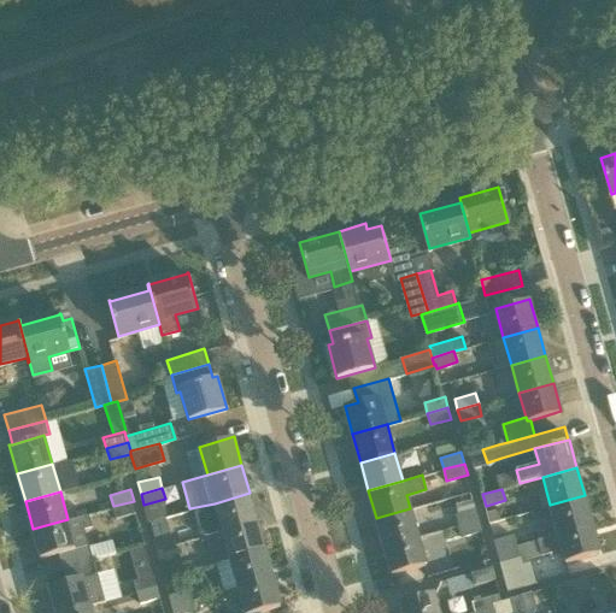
[(215,504),(223,531),(258,522),(250,493),(215,504)]
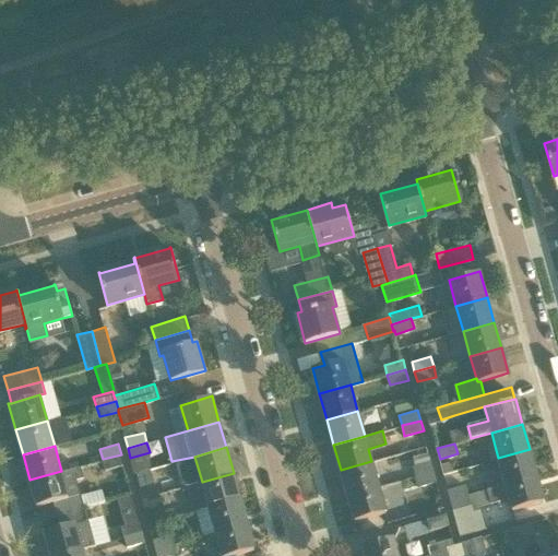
[(530,449),(498,458),(506,484),(536,475),(530,449)]
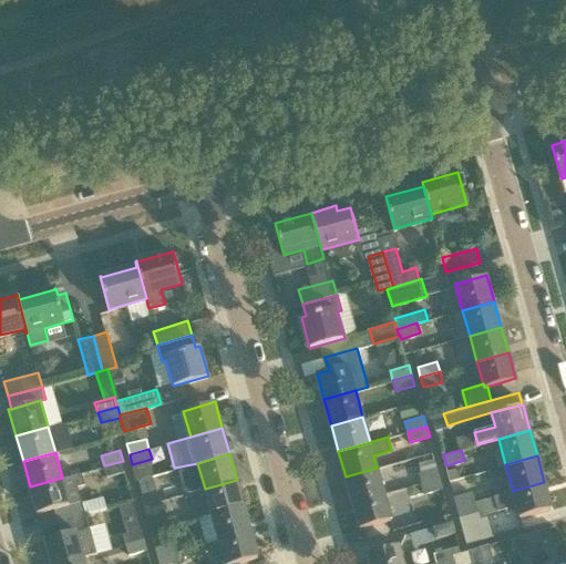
[(123,461),(104,465),(106,477),(125,471),(123,461)]
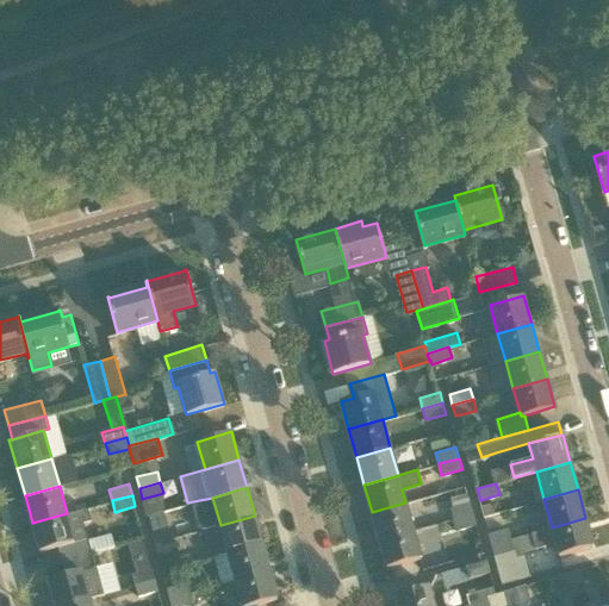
[(453,519),(473,513),(471,501),(453,506),(451,507),(453,519)]
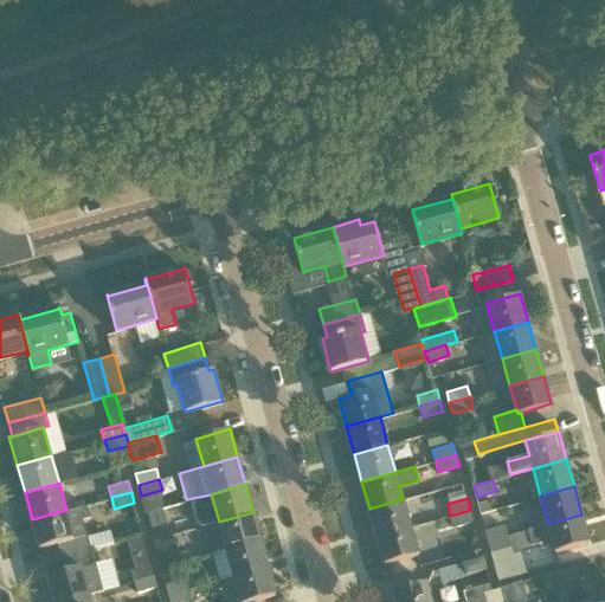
[(403,499),(369,509),(377,536),(411,526),(403,499)]
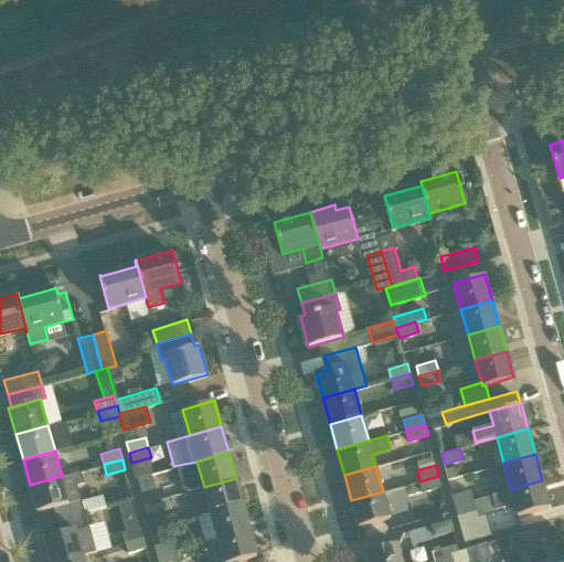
[(38,511),(82,498),(78,485),(85,483),(82,470),(62,476),(30,485),(38,511)]
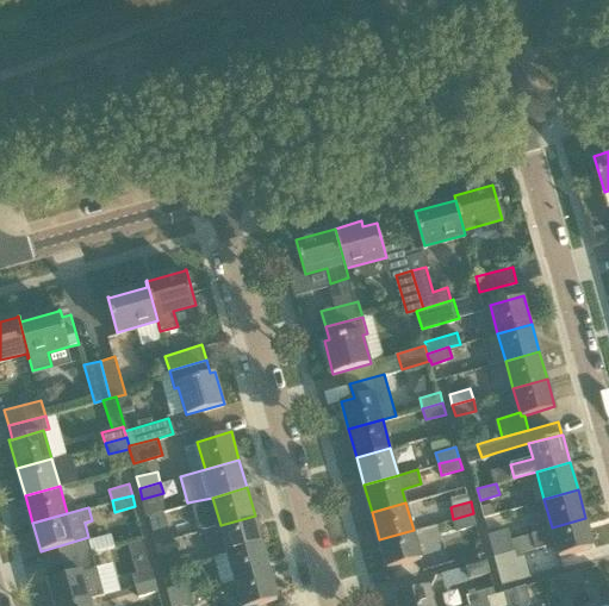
[(473,513),(453,519),(457,530),(477,524),(473,513)]
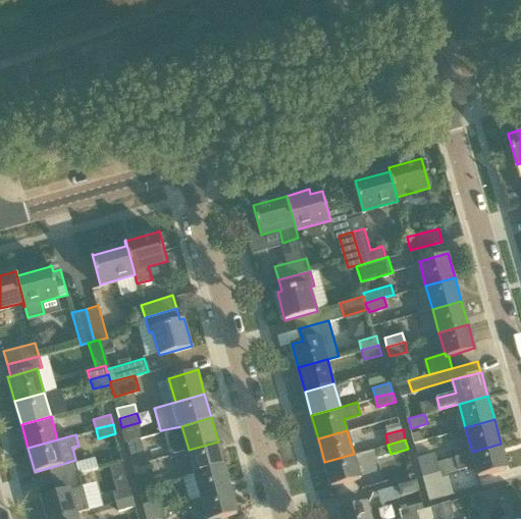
[(189,450),(174,454),(181,476),(224,464),(218,442),(189,450)]
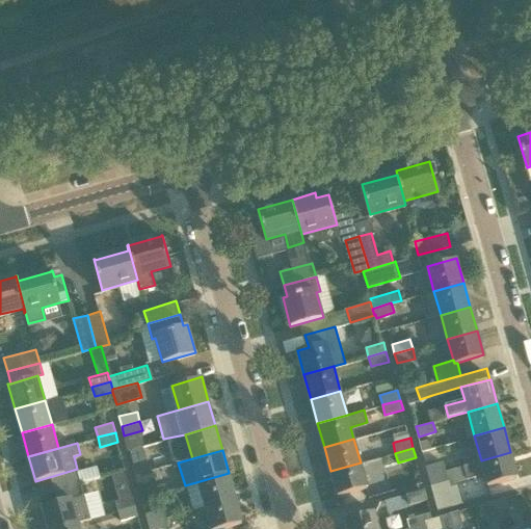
[(447,469),(428,474),(437,508),(462,501),(457,480),(484,473),(487,483),(518,476),(510,452),(481,460),(447,469)]
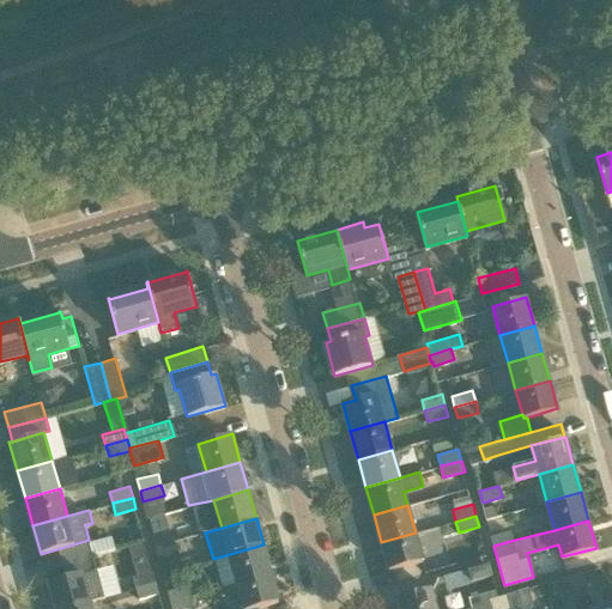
[(156,546),(176,541),(173,529),(170,529),(155,534),(152,534),(156,546)]
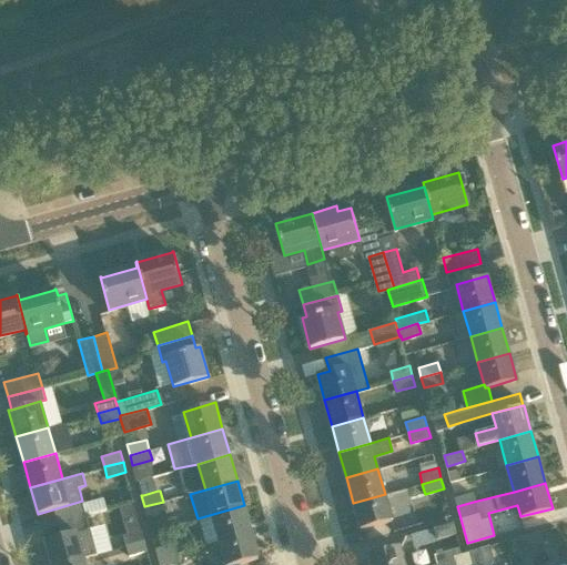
[(457,506),(477,501),(474,491),(454,496),(457,506)]
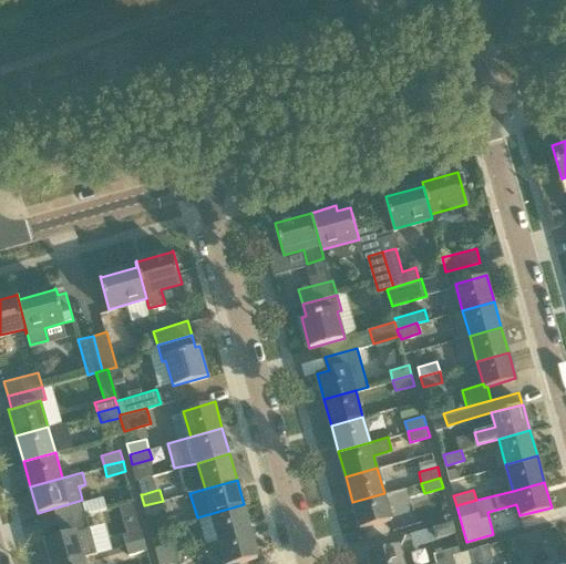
[(384,493),(352,502),(360,527),(392,519),(384,493)]
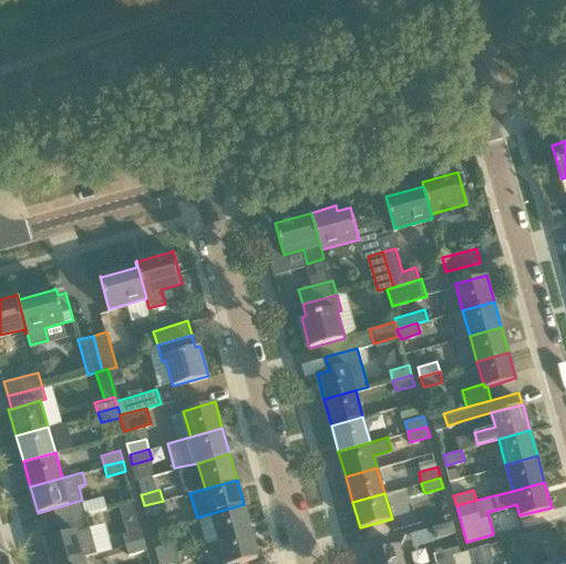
[(103,494),(82,500),(86,513),(107,506),(103,494)]
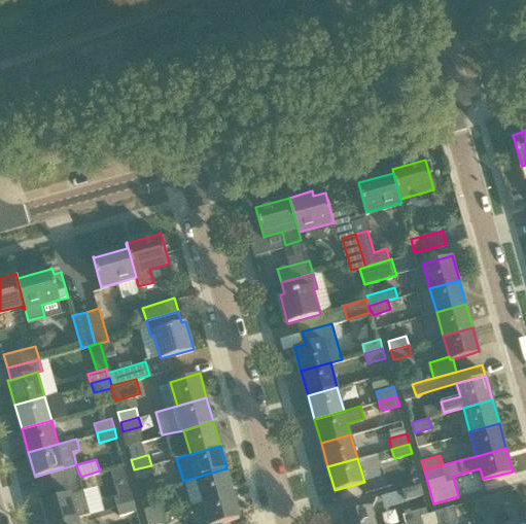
[(134,469),(137,479),(154,475),(151,465),(134,469)]
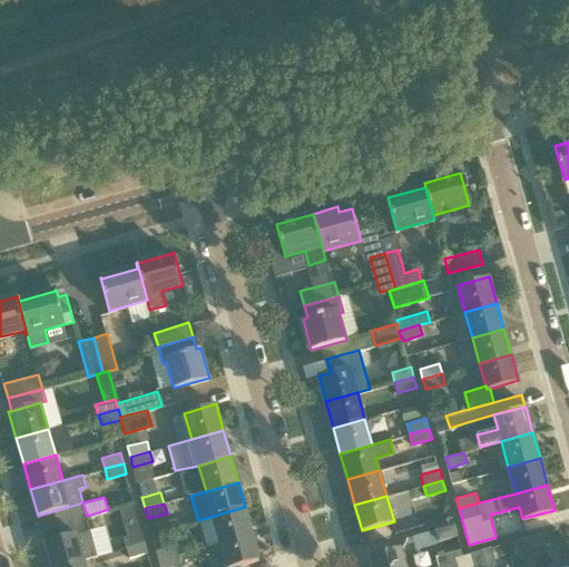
[(245,507),(198,520),(198,521),(213,517),(221,543),(252,534),(245,507)]
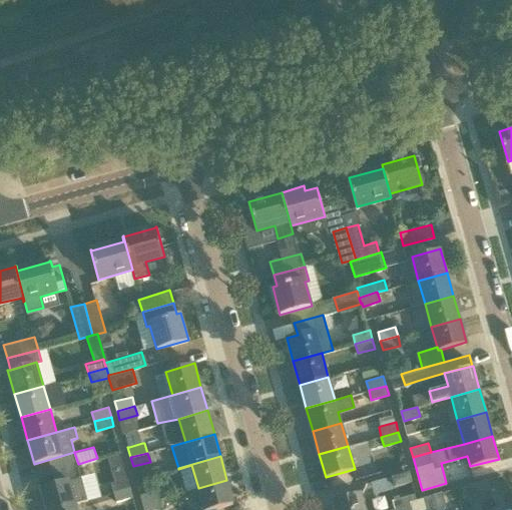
[(409,472),(393,476),(395,485),(412,481),(409,472)]
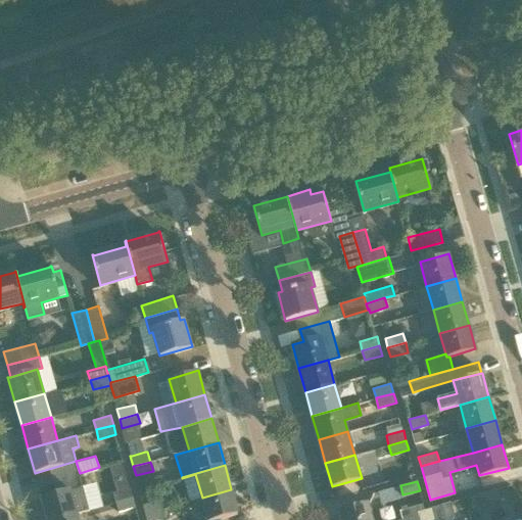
[(89,509),(82,484),(41,497),(47,519),(51,519),(78,513),(89,509)]
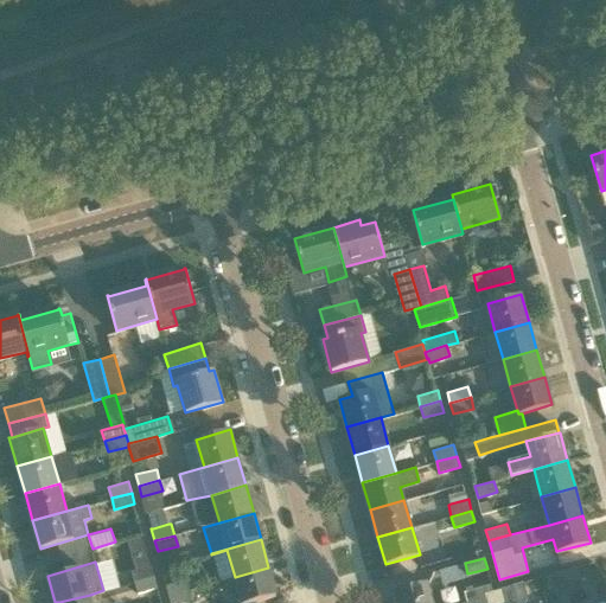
[(131,570),(134,582),(155,576),(153,565),(151,565),(136,569),(131,570)]
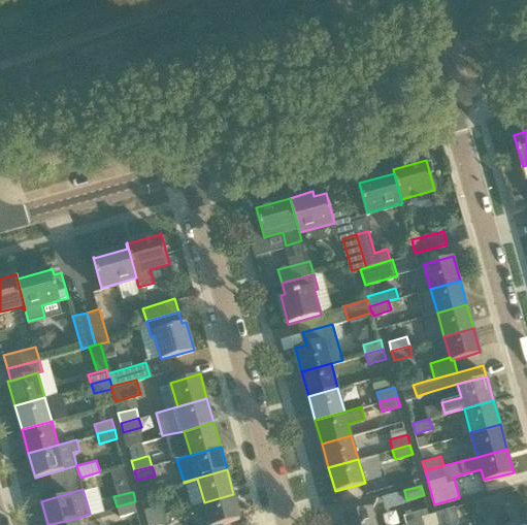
[(503,492),(494,495),(498,513),(508,510),(503,492)]
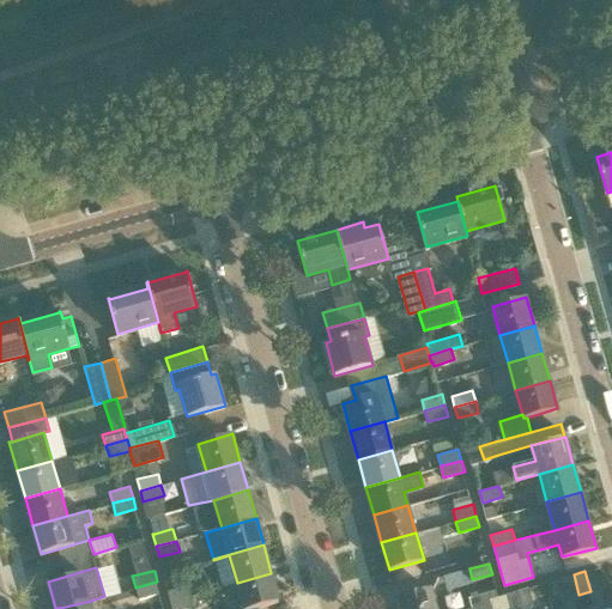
[(271,573),(237,583),(243,608),(248,608),(279,601),(271,573)]
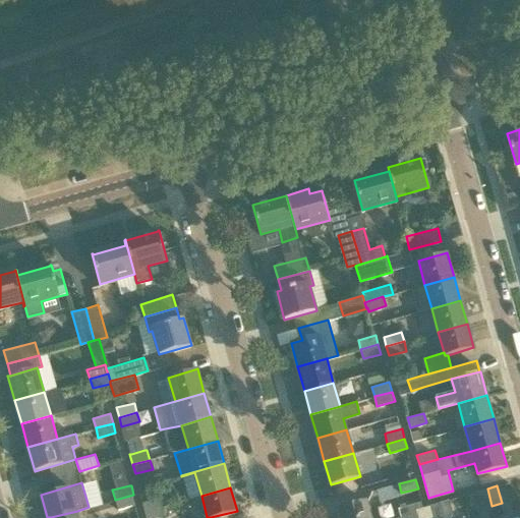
[(482,508),(492,506),(487,488),(477,492),(482,508)]
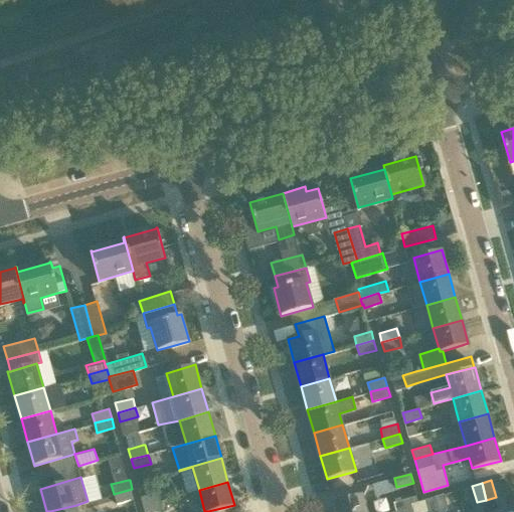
[(132,489),(114,494),(116,503),(134,498),(132,489)]
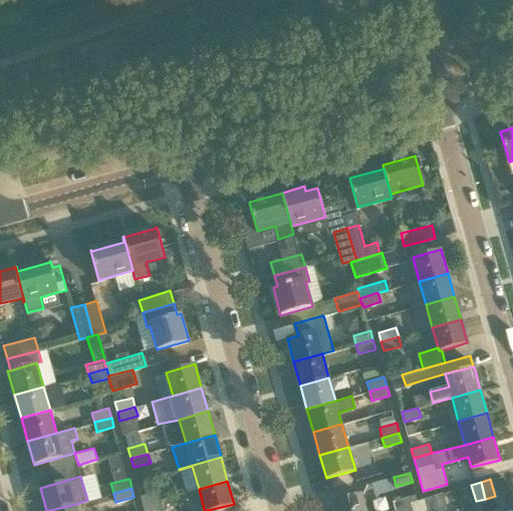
[(144,505),(161,500),(158,490),(141,495),(144,505)]
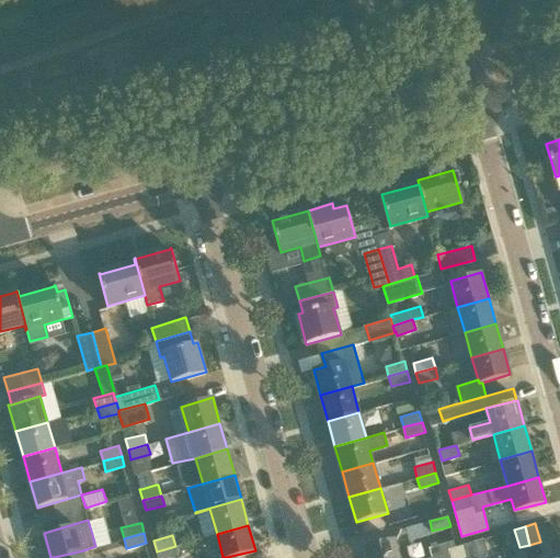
[(473,539),(479,557),(482,557),(490,556),(484,537),(473,539)]
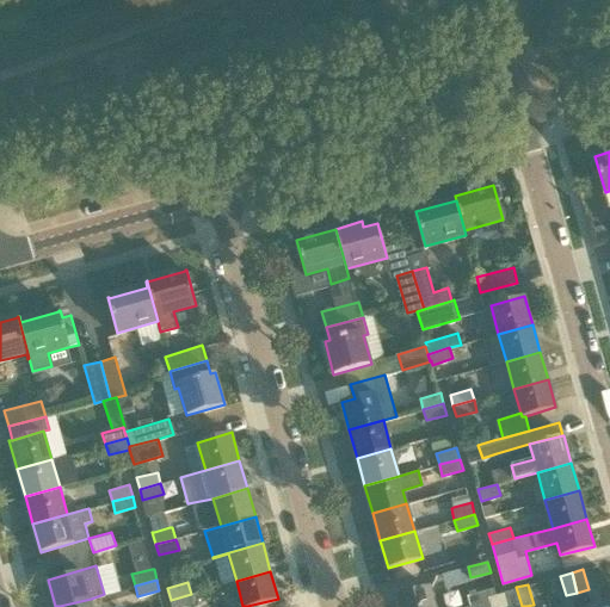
[(395,595),(399,606),(435,606),(430,586),(395,595)]
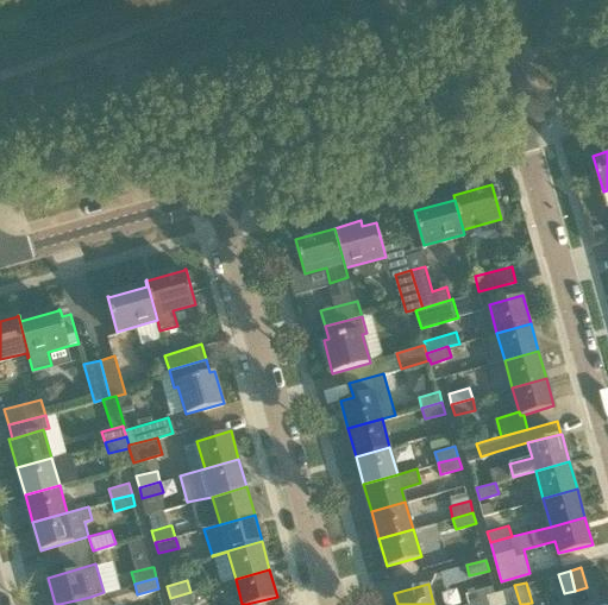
[(465,592),(469,603),(488,597),(487,594),(495,592),(493,585),(465,592)]
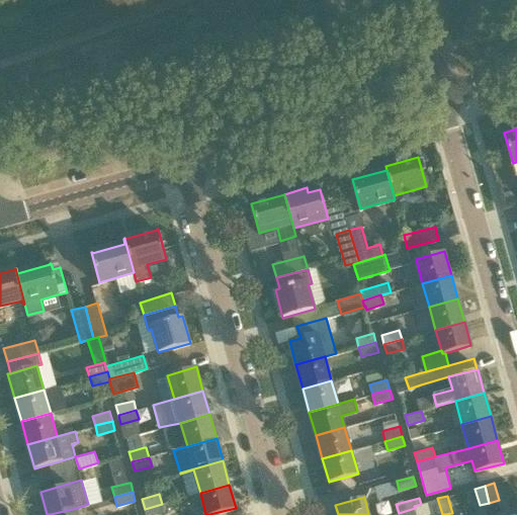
[(442,514),(437,498),(428,501),(431,514),(442,514)]
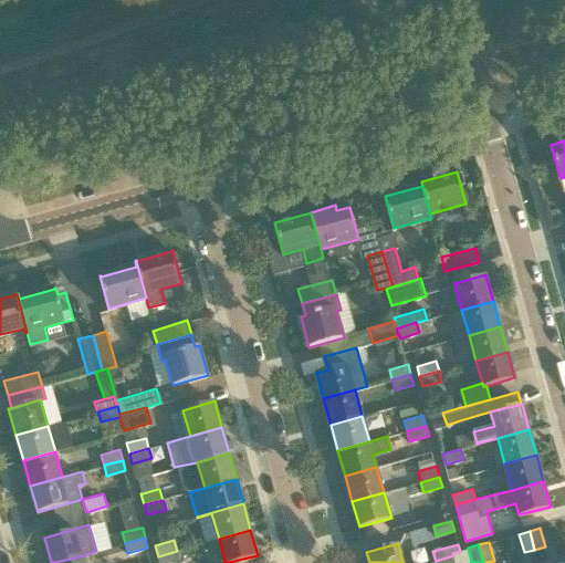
[(158,556),(159,562),(169,562),(177,561),(180,560),(177,551),(158,556)]
